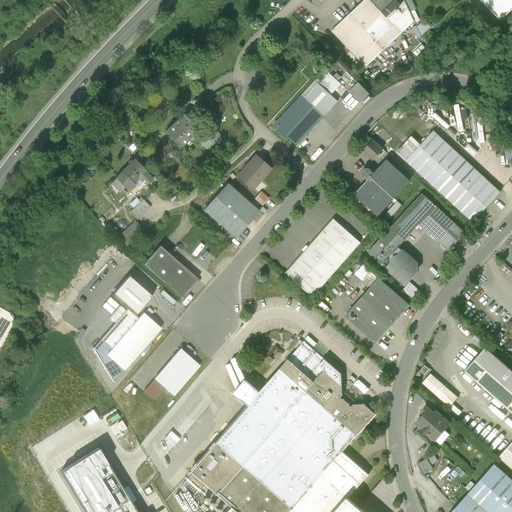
[(394,0),(392,2),(390,0),(365,0),(331,31),(365,67),(413,21),(403,1),(399,5),(394,0)]
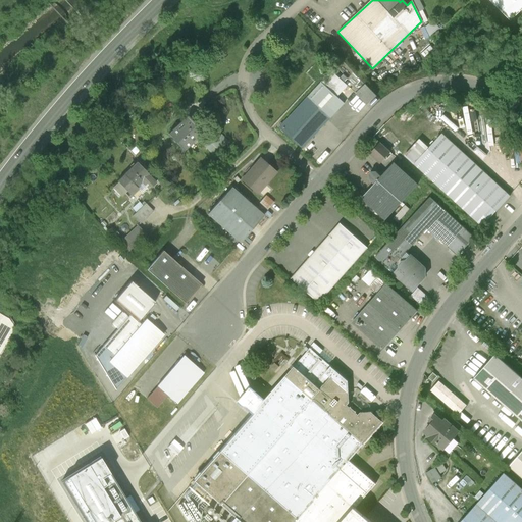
[(521,0),(489,0),(510,20),(521,7),(521,0)]
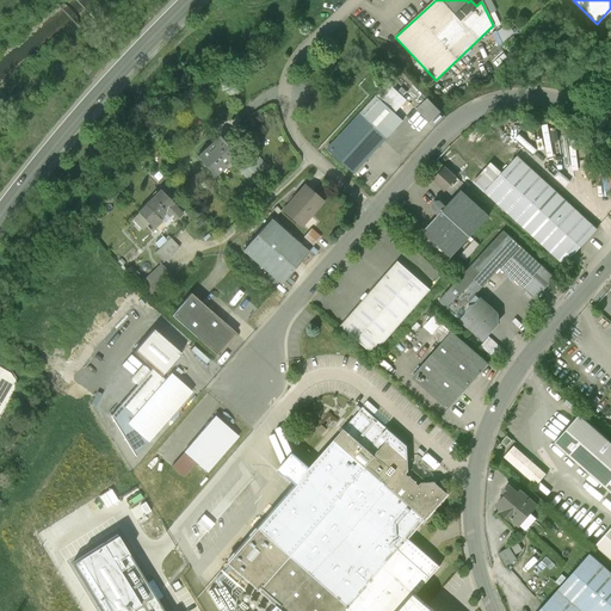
[(389,84),(377,97),(394,112),(406,99),(389,84)]
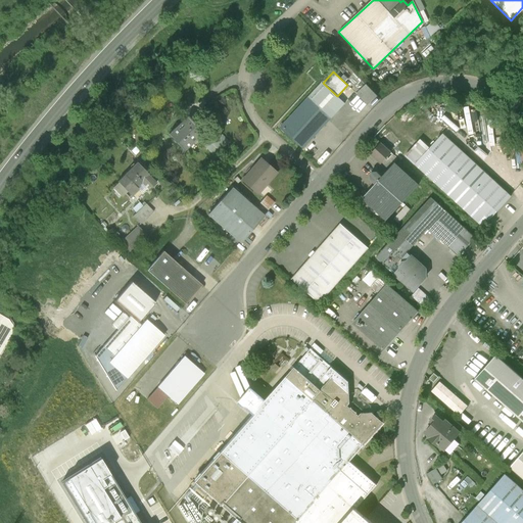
[(337,96),(323,83),(281,128),(303,148),(344,103),(337,96)]
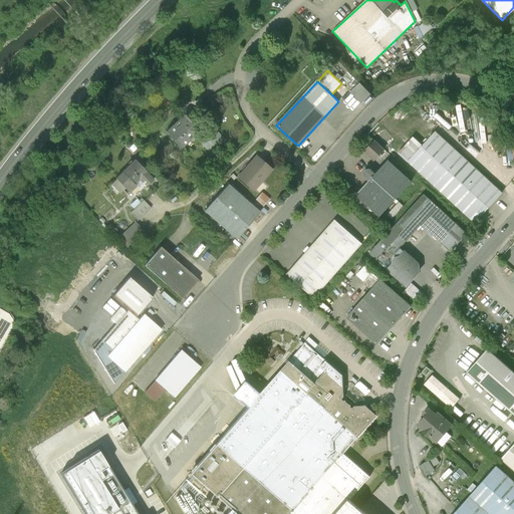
[(360,83),(350,91),(360,102),(370,94),(360,83)]
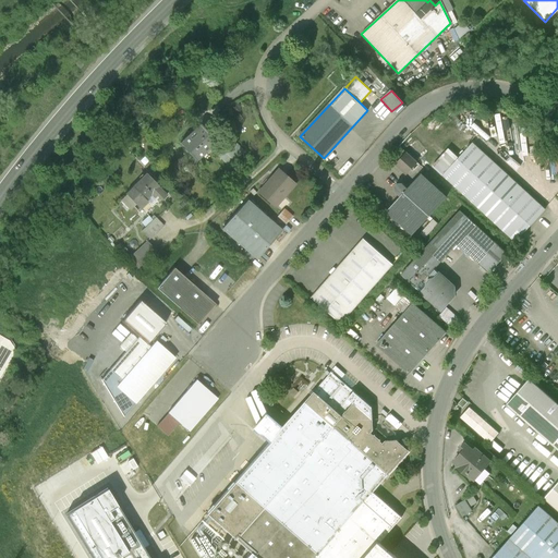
[(220,140),(208,128),(186,148),(199,161),(220,140)]
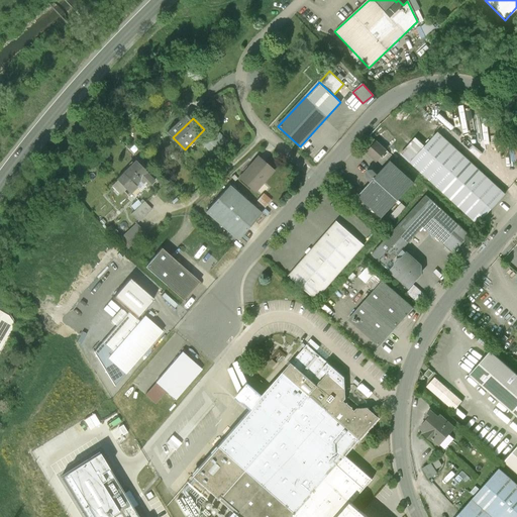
[(505,194),(438,133),(425,147),(411,163),(478,223),(505,194)]
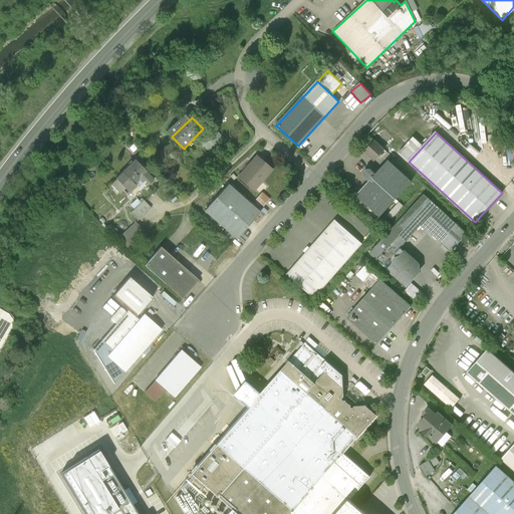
[(400,154),(409,162),(423,147),(414,138),(400,154)]
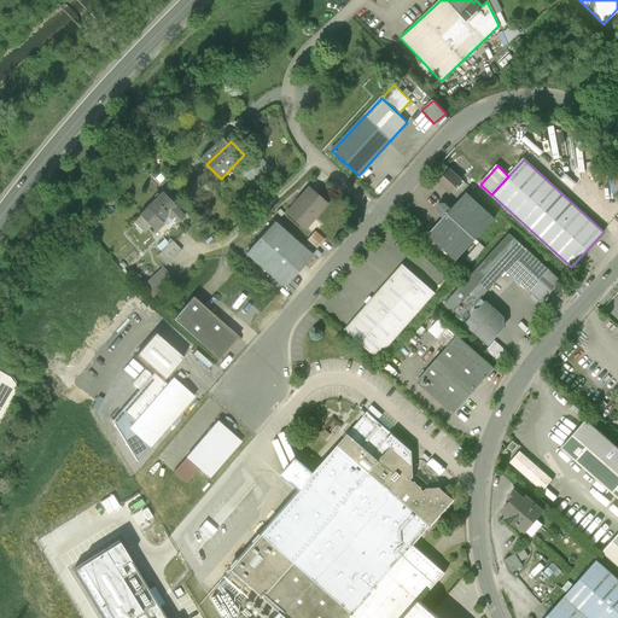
[(450,170),(438,182),(450,193),(462,180),(450,170)]
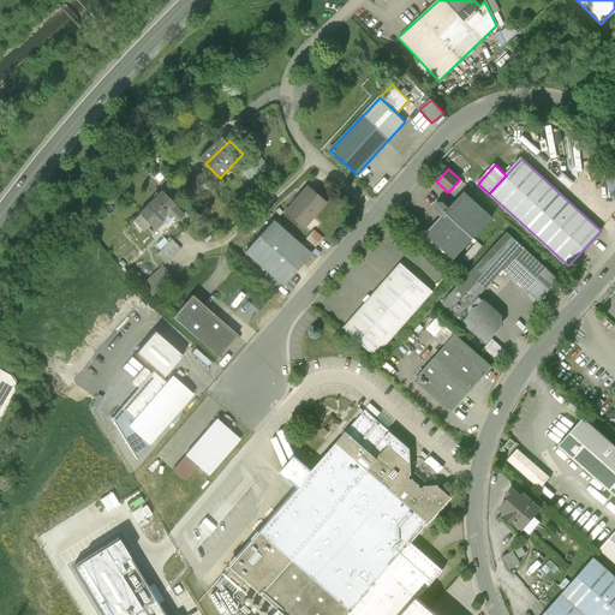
[(184,208),(165,189),(137,216),(156,236),(184,208)]
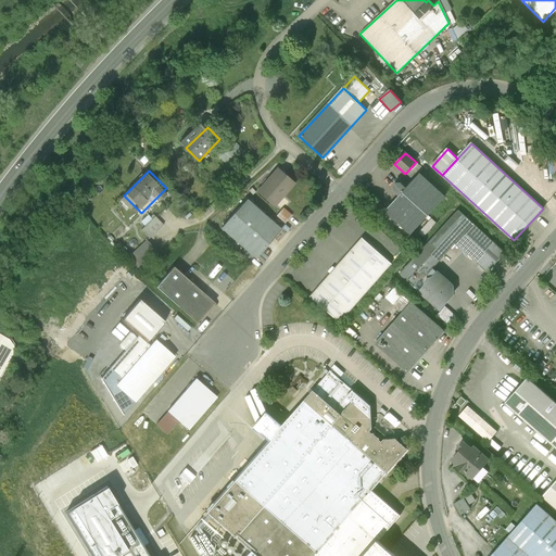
[(292,184),(279,173),(260,194),(273,206),(292,184)]
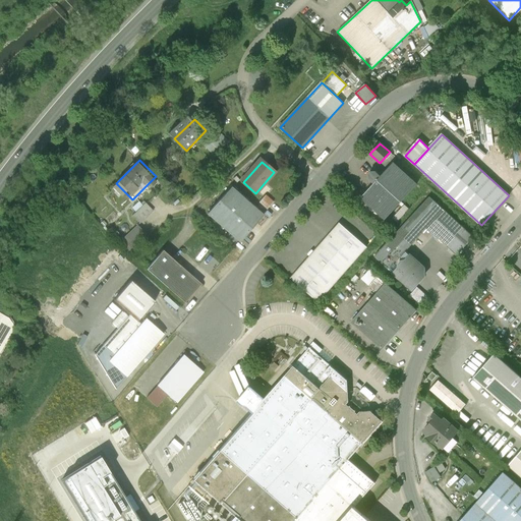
[(417,183),(394,163),(382,177),(375,172),(371,172),(369,174),(369,178),(374,184),(362,197),(385,219),(417,183)]
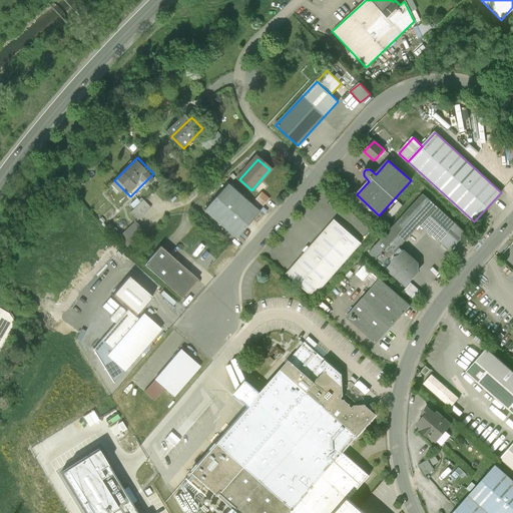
[(257,208),(227,183),(202,211),(231,236),(257,208)]
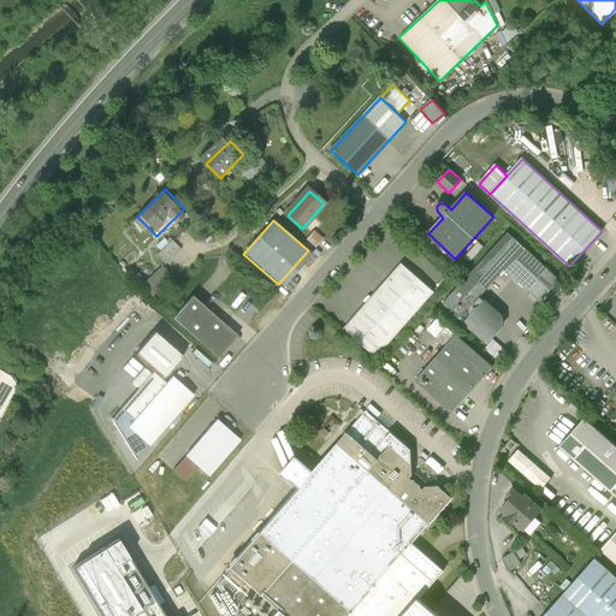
[(307,238),(317,246),(324,237),(314,230),(307,238)]
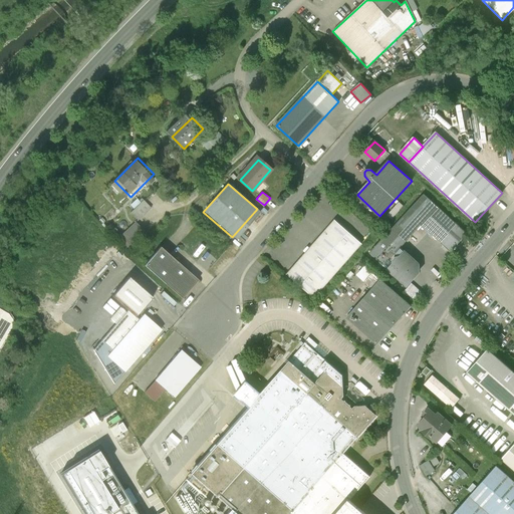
[(466,233),(424,195),(370,254),(407,287),(420,273),(420,264),(401,248),(422,225),(450,251),(466,233)]
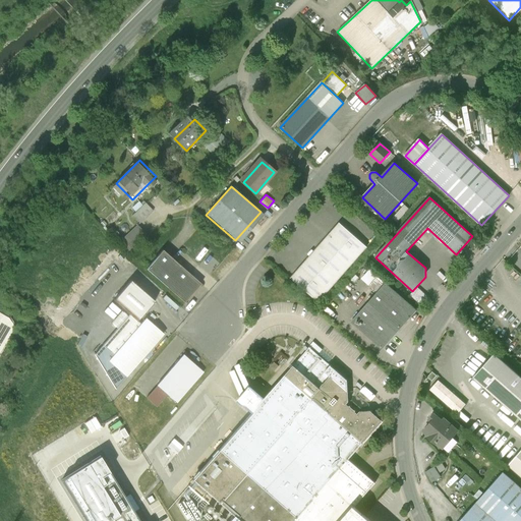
[(152,211),(145,205),(132,216),(139,223),(152,211)]
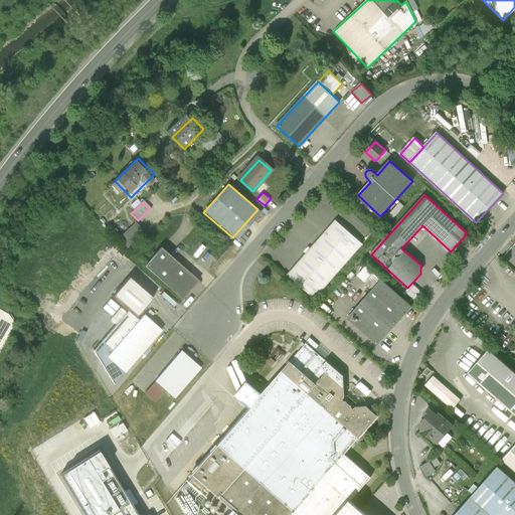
[(361,239),(336,217),(286,274),(311,296),(361,239)]
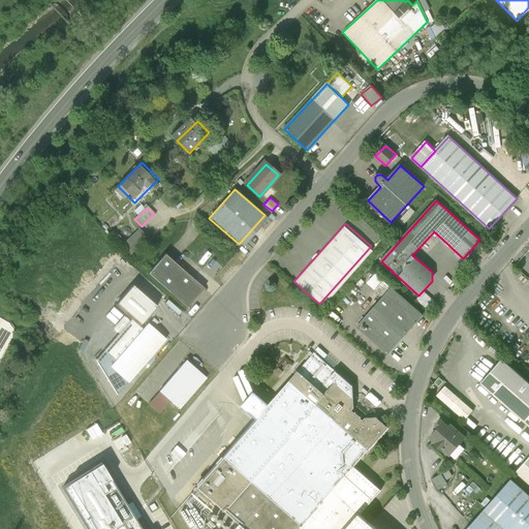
[(198,287),(166,257),(150,275),(182,305),(198,287)]
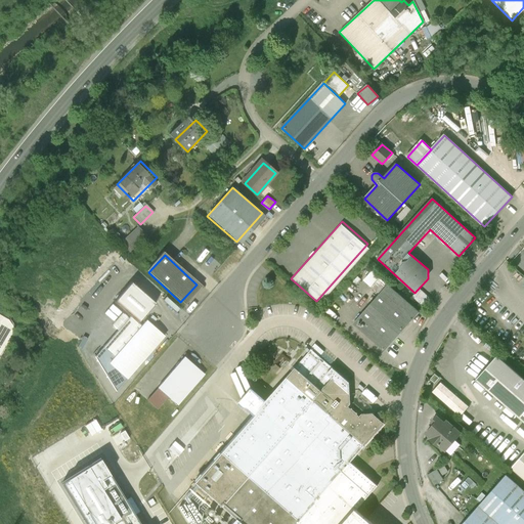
[(381,296),(388,287),(372,272),(364,281),(381,296)]
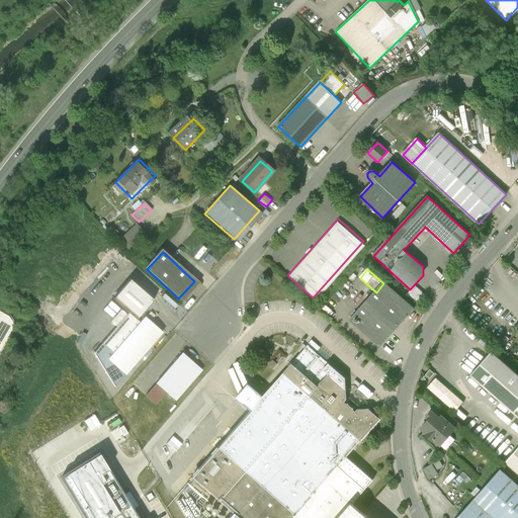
[(112,299),(130,315),(136,320),(153,299),(130,279),(112,299)]
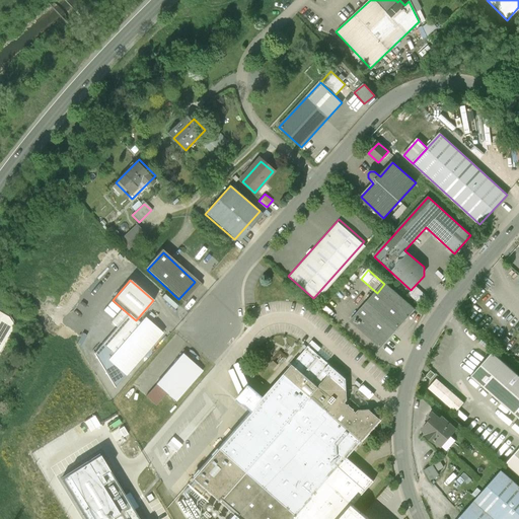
[(414,309),(384,284),(377,293),(351,321),(380,347),(414,309)]
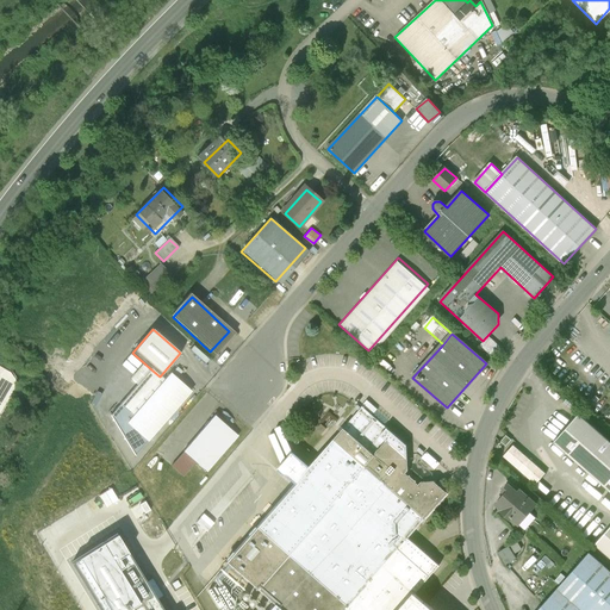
[(160,377),(153,371),(118,406),(131,418),(126,422),(145,440),(190,392),(173,377),(167,384),(160,377)]
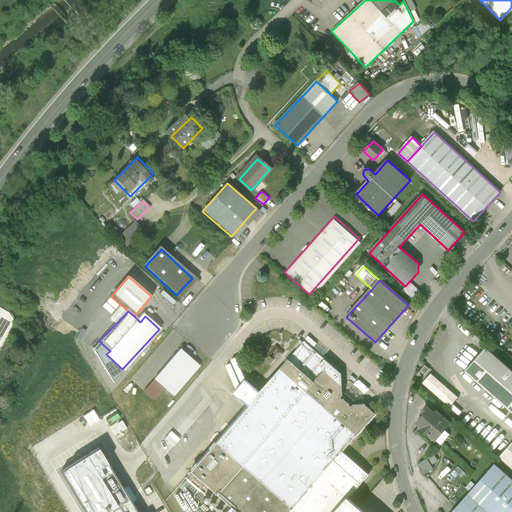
[(0,336),(10,318),(0,312),(0,336)]
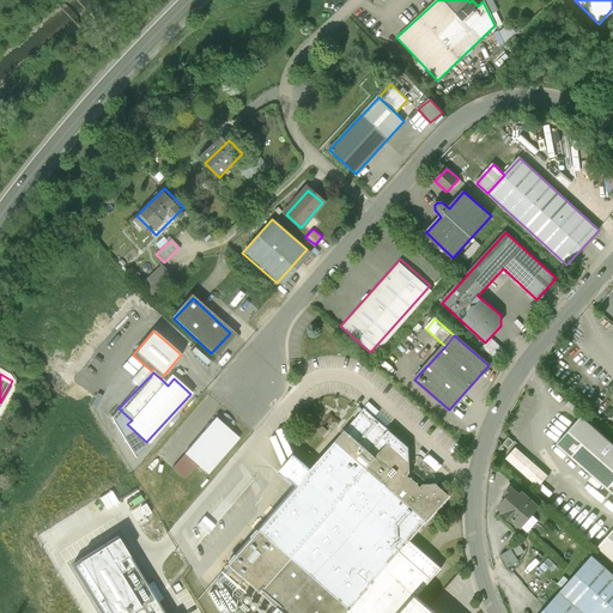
[(447,481),(365,410),(224,569),(261,601),(249,612),(435,612),(429,607),(422,601),(419,599),(417,598),(442,569),(423,552),(410,540),(455,489),(447,481)]
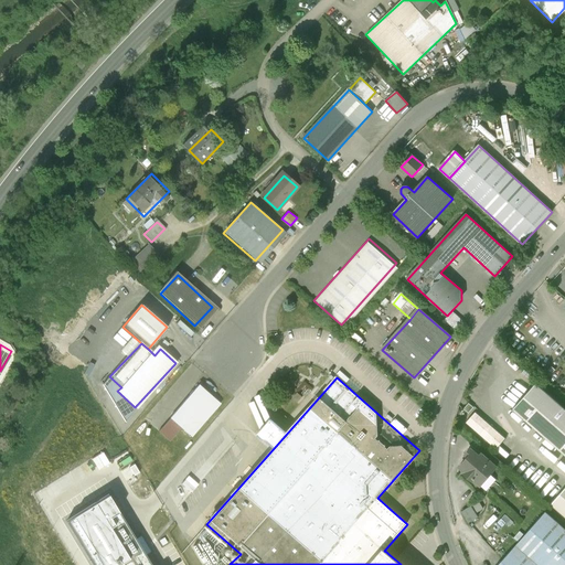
[(564,412),(535,386),(523,400),(513,412),(564,456),(564,412)]
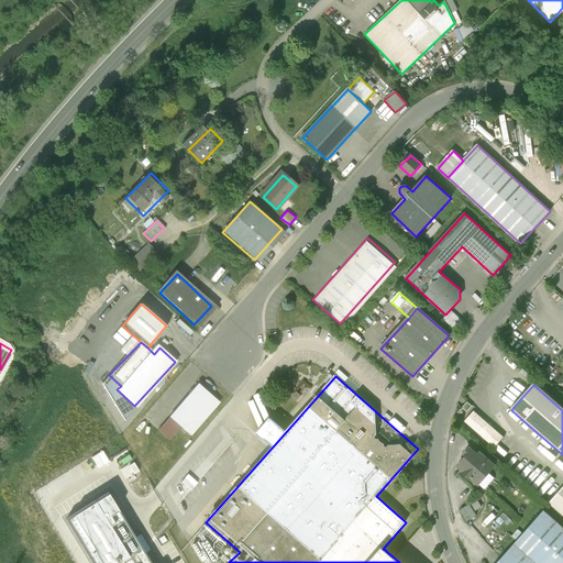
[(216,405),(196,386),(166,418),(170,421),(161,431),(170,441),(181,429),(187,434),(216,405)]
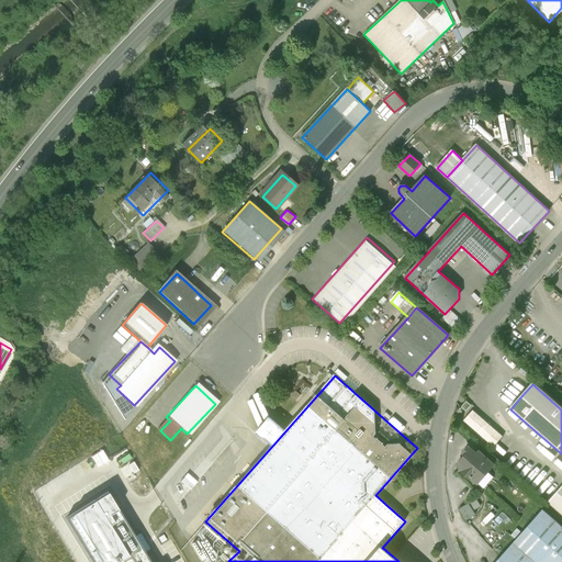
[(289,413),(295,418),(308,403),(303,397),(289,413)]
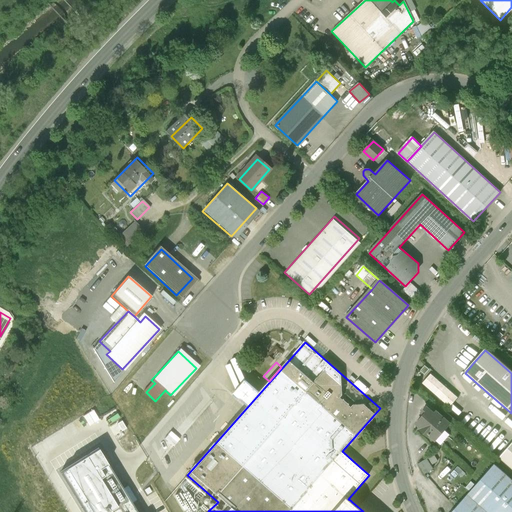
[(430,374),(421,384),(449,408),(457,399),(430,374)]
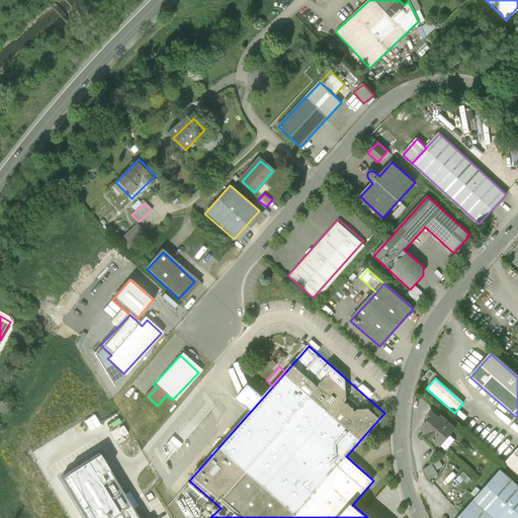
[(454,429),(433,412),(418,430),(439,448),(454,429)]
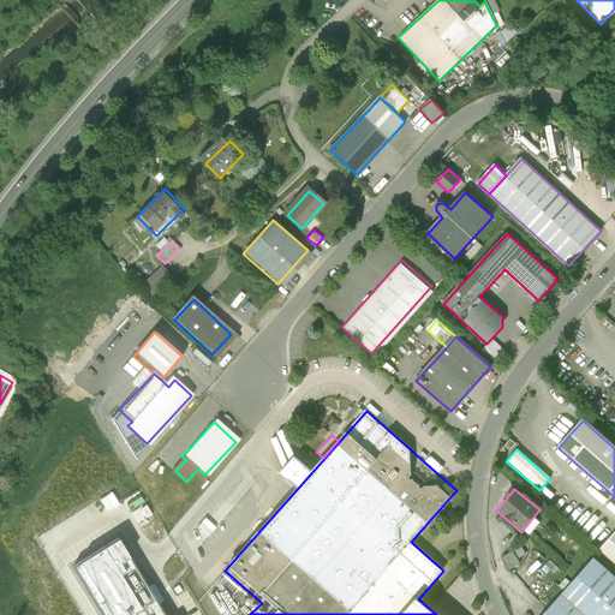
[(614,561),(614,531),(601,548),(614,561)]
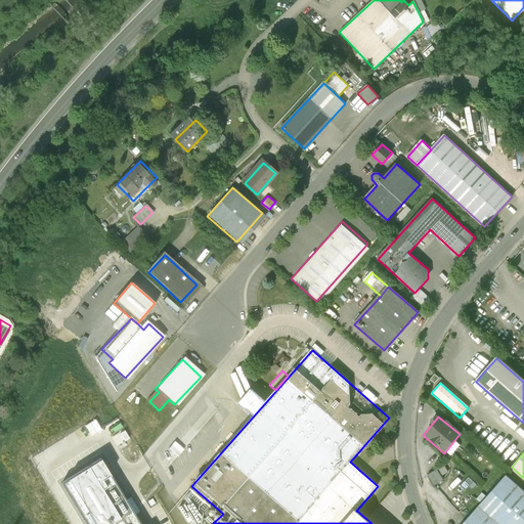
[(445,464),(428,473),(433,483),(450,473),(445,464)]
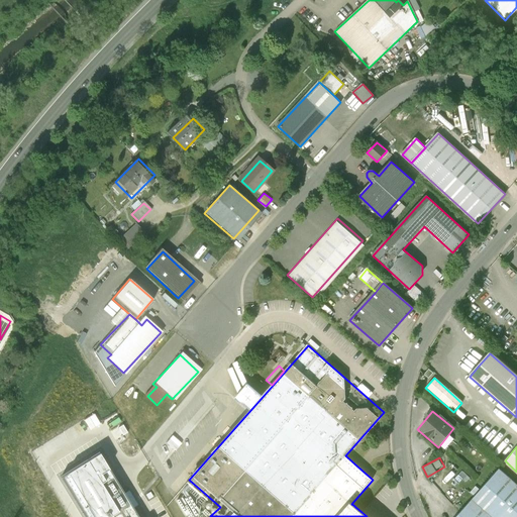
[(516,516),(516,486),(499,471),(457,516),(516,516)]
